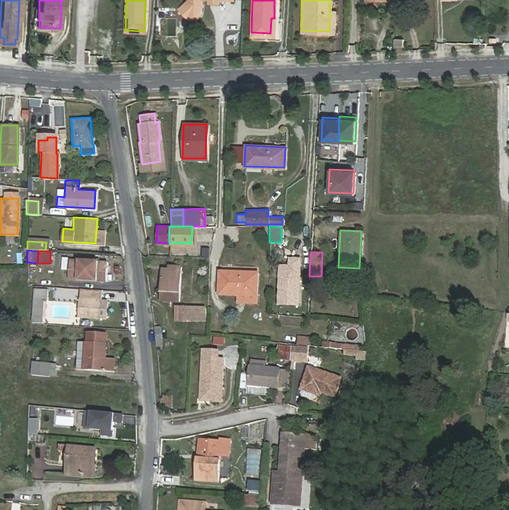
[(68,258),(67,278),(105,280),(106,260),(68,258)]
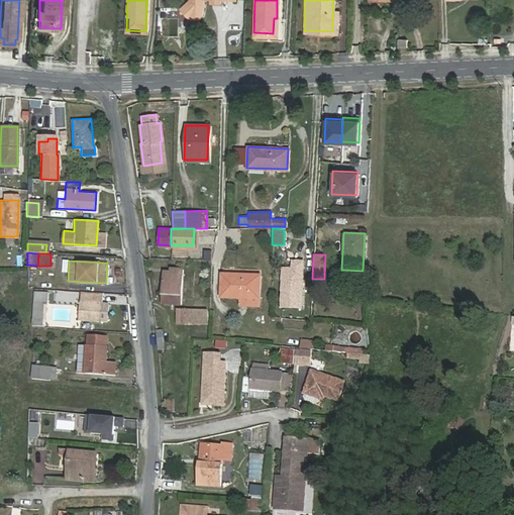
[(163,270),(162,291),(162,304),(179,305),(181,268),(173,267),(173,271),(163,270)]
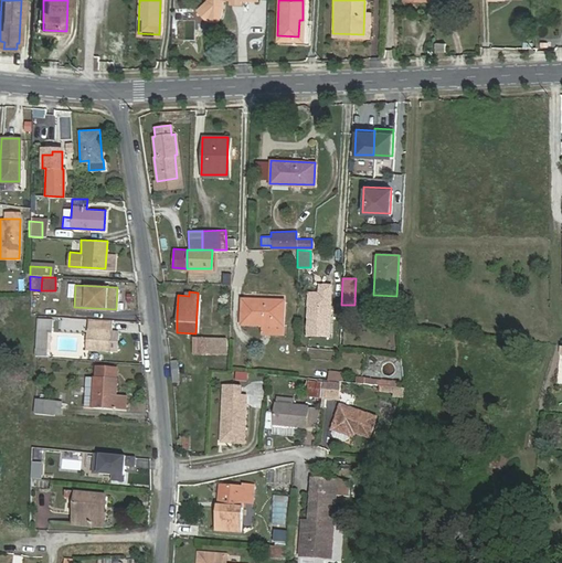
[(262,324),(282,325),(283,300),(241,298),(241,322),(262,324)]
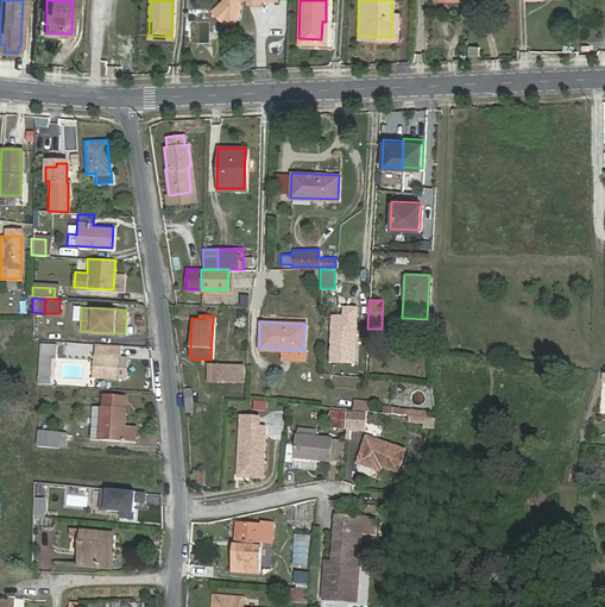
[(354,329),(329,327),(329,360),(353,361),(354,329)]
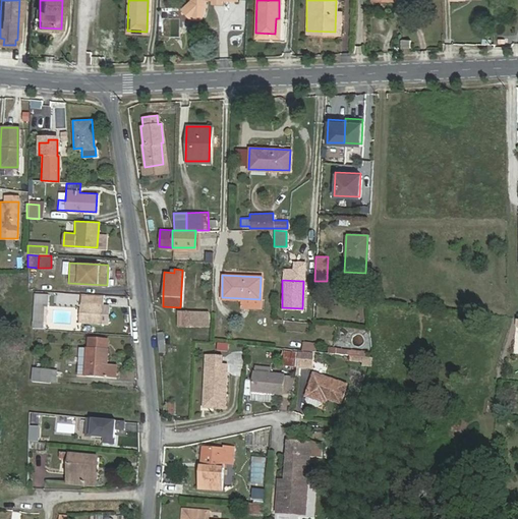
[(47,293),(34,293),(33,320),(42,320),(42,303),(46,304),(47,293)]
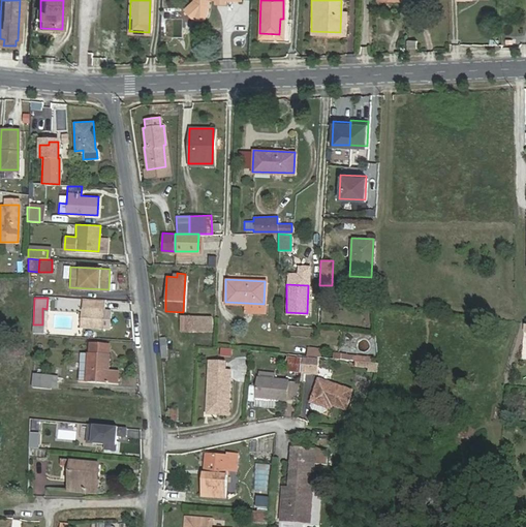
[(101,309),(82,308),(80,326),(100,327),(101,309)]
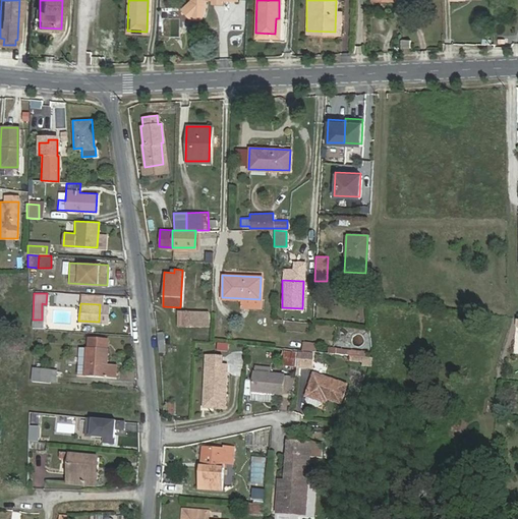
[(176,325),(207,325),(208,311),(176,310),(176,325)]
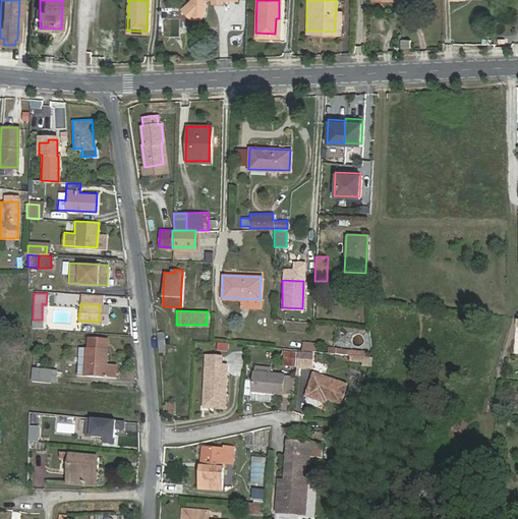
[(299,321),(310,322),(310,313),(300,312),(299,321)]
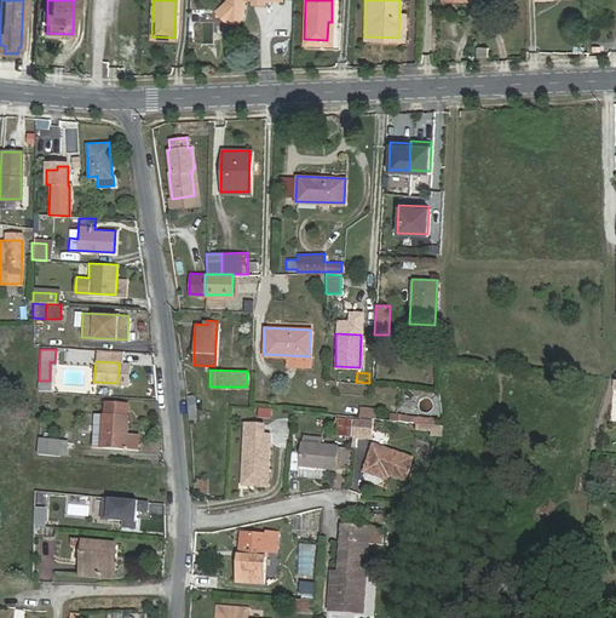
[(185,394),(188,418),(195,417),(193,394),(185,394)]
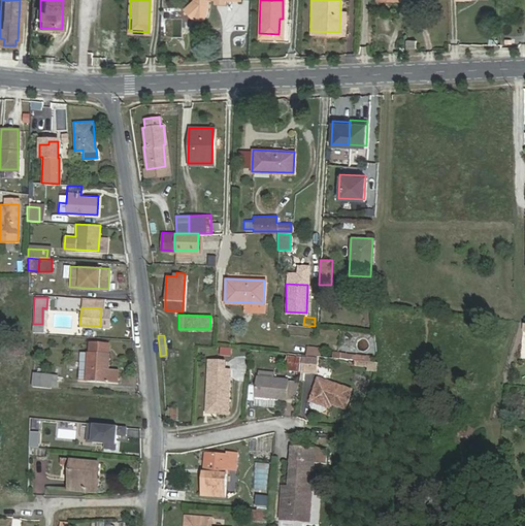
[(77,379),(117,381),(118,368),(107,367),(108,353),(78,351),(77,379)]
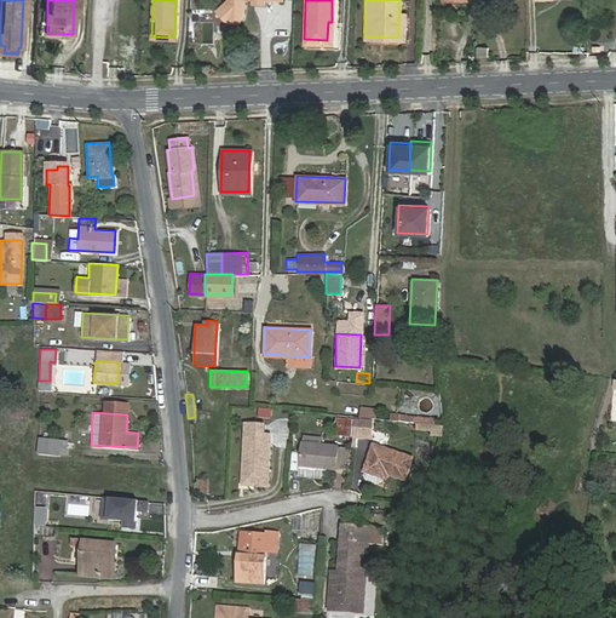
[(334,417),(333,433),(351,434),(353,418),(334,417)]
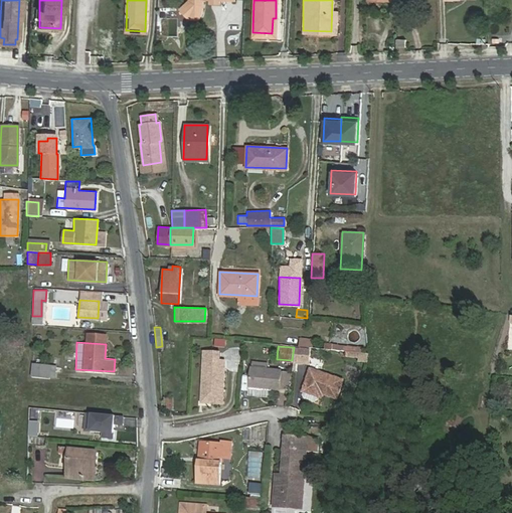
[(308,347),(294,346),(294,347),(292,360),(307,361),(308,347)]
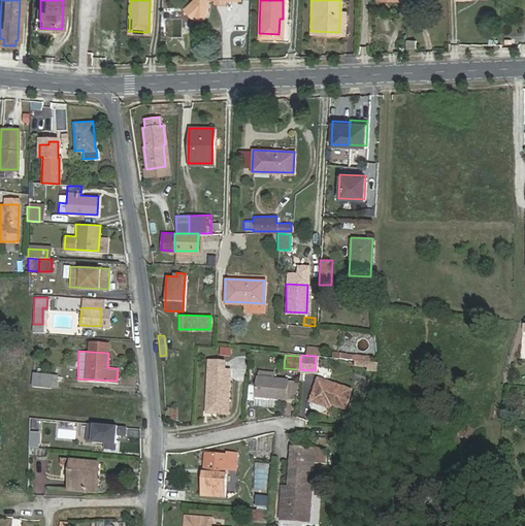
[(208,395),(207,411),(226,411),(229,367),(224,367),(207,366),(206,392),(208,395)]
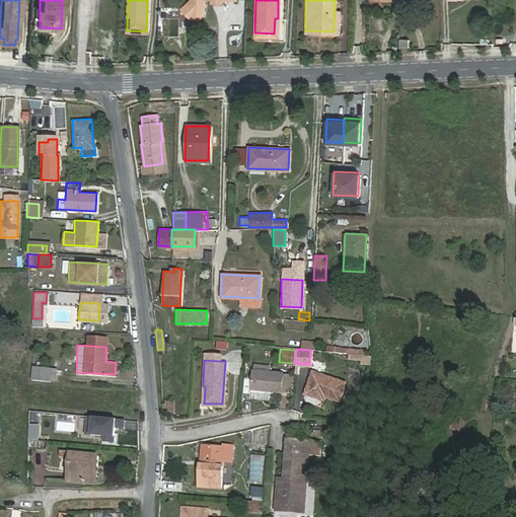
[(274,391),(279,391),(279,390),(281,372),(268,371),(269,364),(252,363),(250,388),(274,391)]
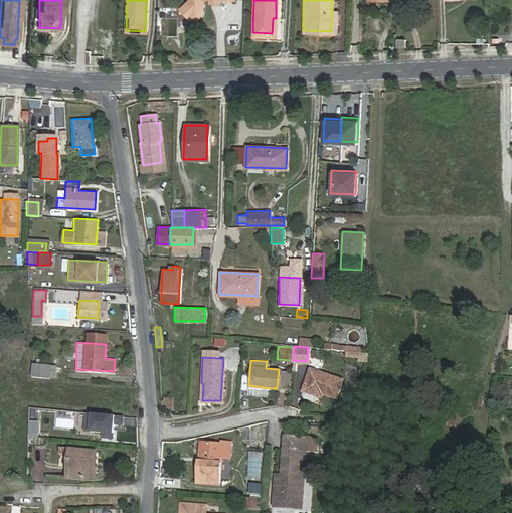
[(30,362),(30,375),(53,377),(54,364),(30,362)]
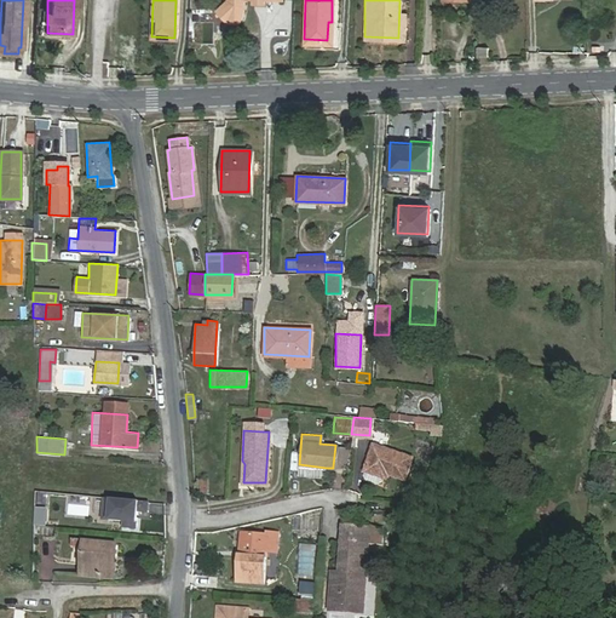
[(372,442),(362,469),(384,476),(385,471),(403,478),(410,456),(372,442)]
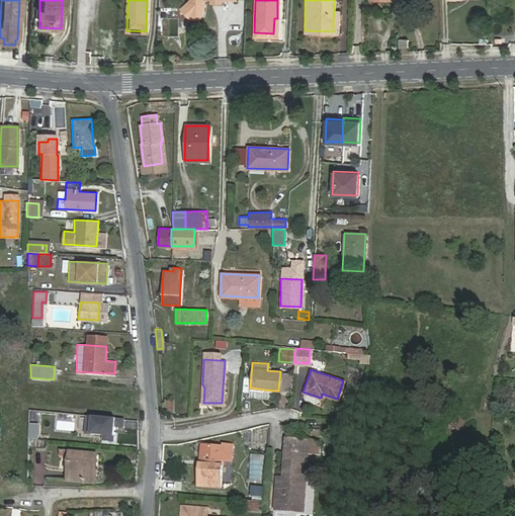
[(287,391),(289,372),(280,371),(278,390),(287,391)]
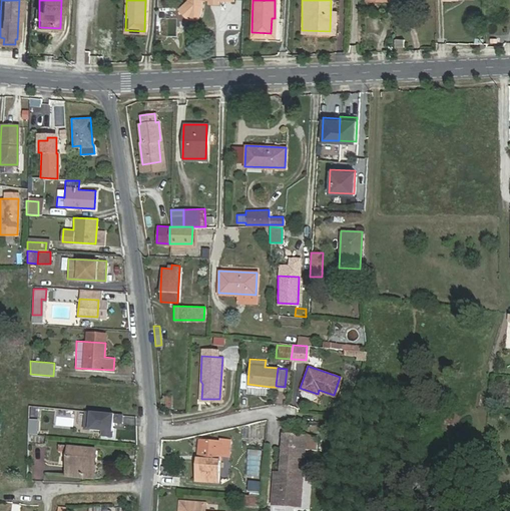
[(246,393),(270,395),(271,387),(247,384),(246,393)]
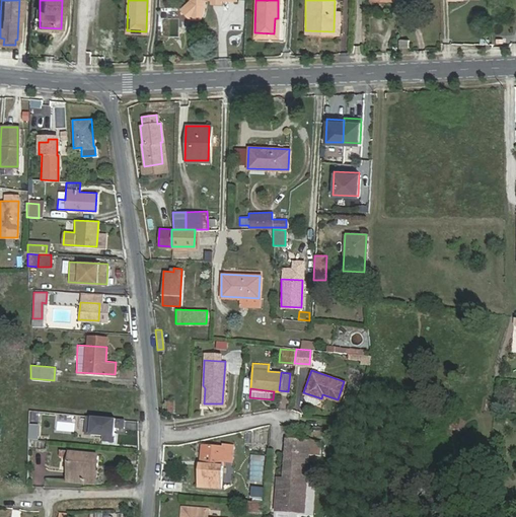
[(123,418),(85,415),(84,433),(101,434),(101,439),(112,440),(114,426),(122,426),(123,418)]
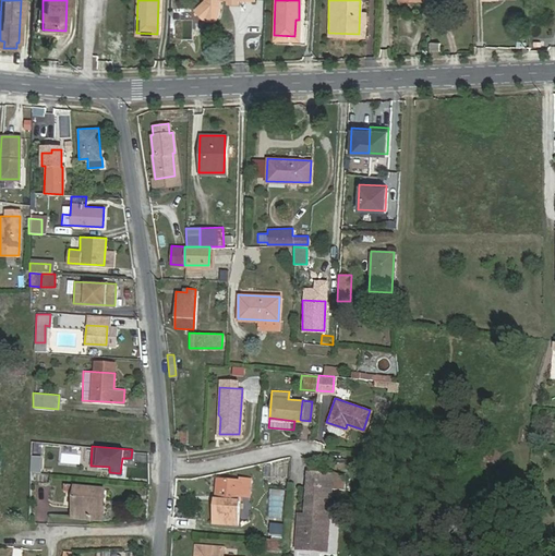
[(28,470),(38,471),(38,456),(29,456),(28,470)]
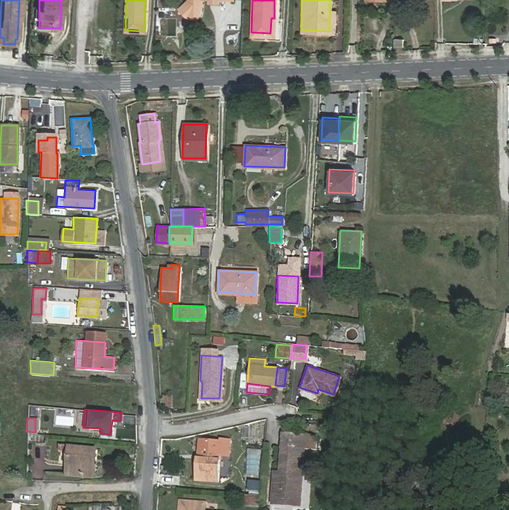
[(305,432),(282,431),(280,461),(285,467),(283,469),(273,469),(271,497),(297,499),(301,446),(304,447),(305,432)]
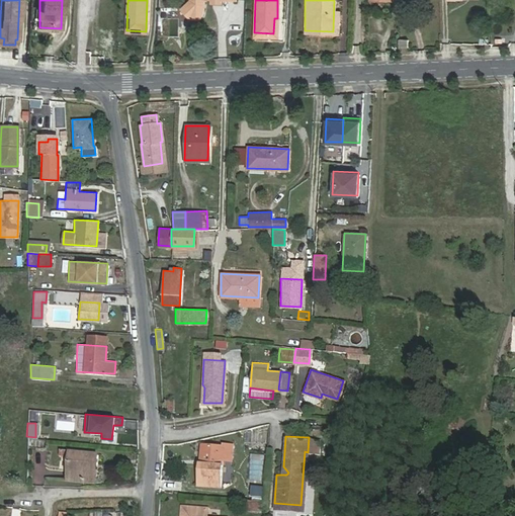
[(319,438),(309,437),(308,452),(318,452),(319,438)]
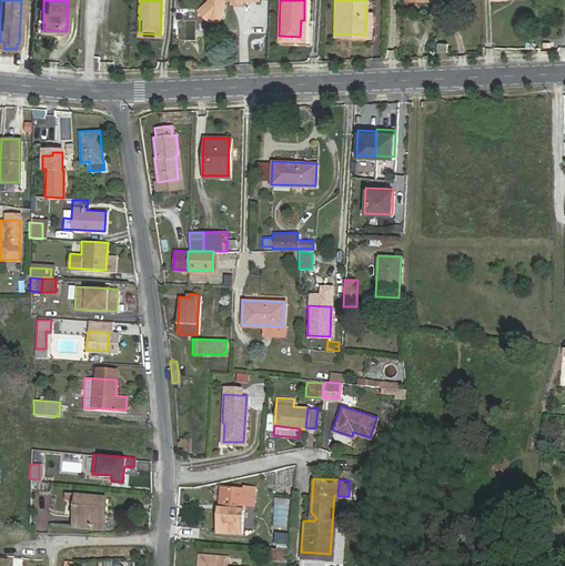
[(243,488),(221,486),(220,506),(218,506),(217,532),(240,533),(242,503),(252,504),(253,486),(243,486),(243,488)]
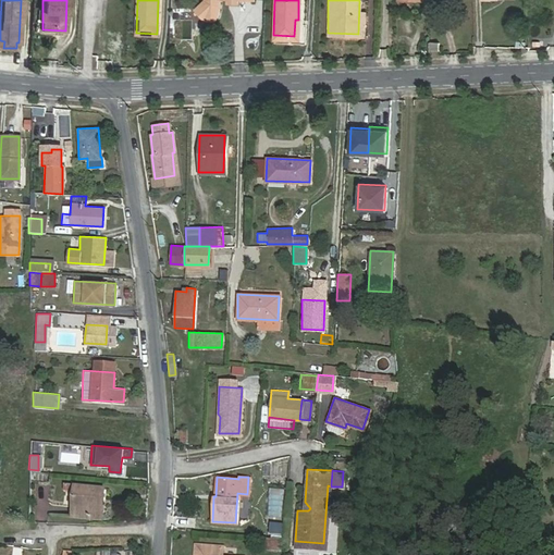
[(96,517),(98,495),(103,496),(103,488),(75,484),(72,515),(96,517)]
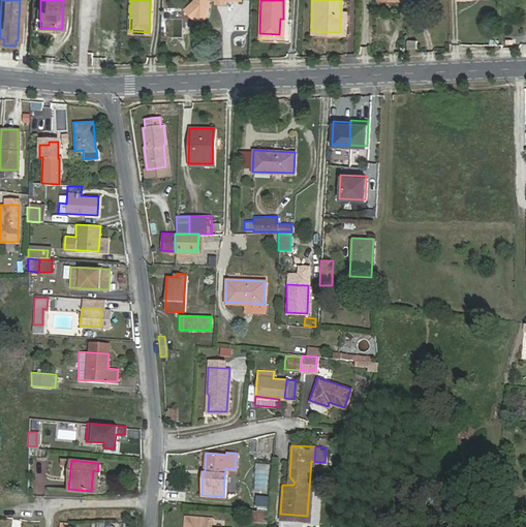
[(496,467),(496,476),(504,476),(505,468),(496,467)]
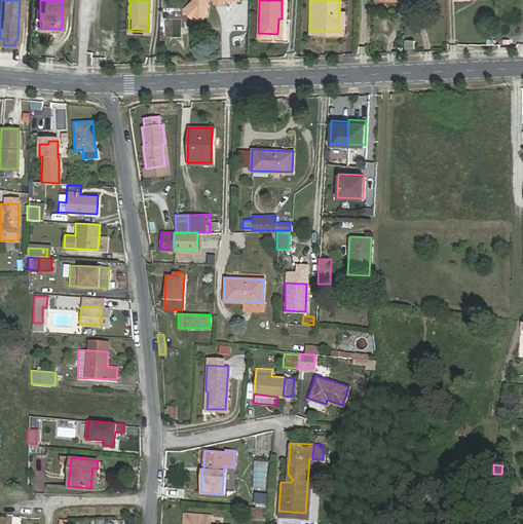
[(253,493),(253,503),(265,503),(265,493),(253,493)]
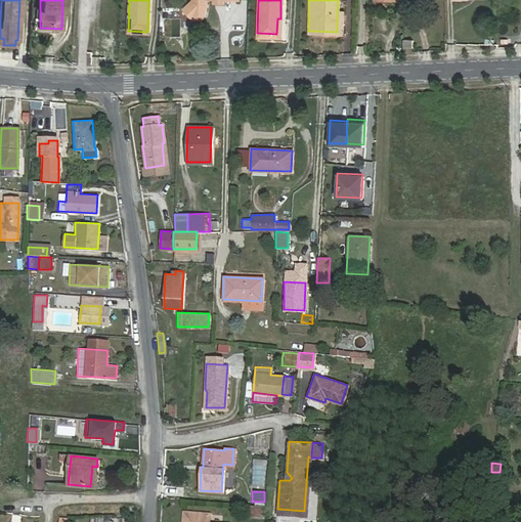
[(265,506),(248,505),(247,513),(264,514),(265,506)]
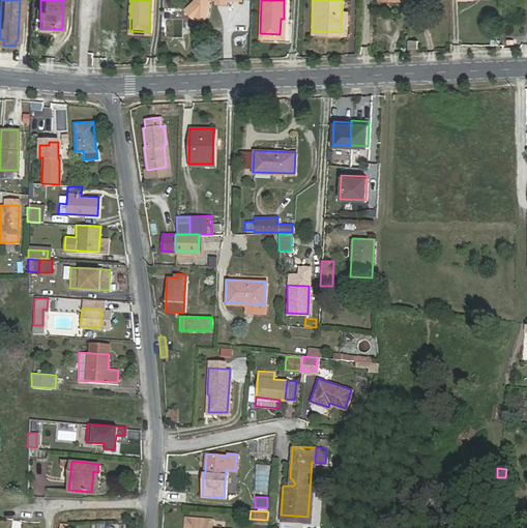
[(211,518),(184,516),(182,527),(211,527),(210,527),(211,518)]
